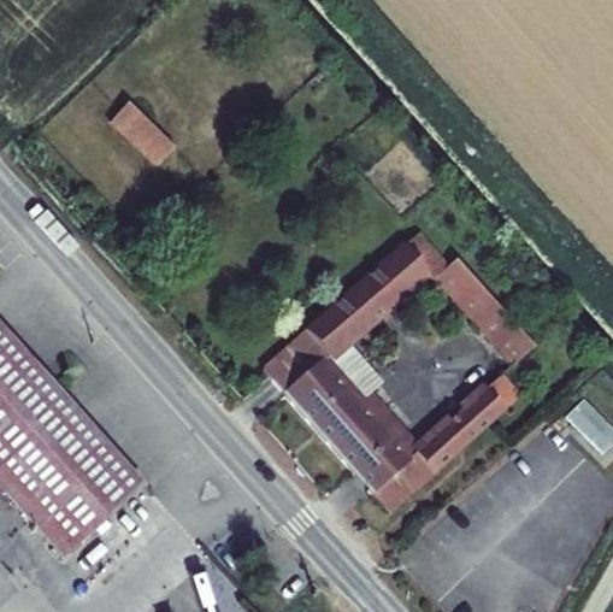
[(157,165),(176,145),(130,101),(110,121),(157,165)]
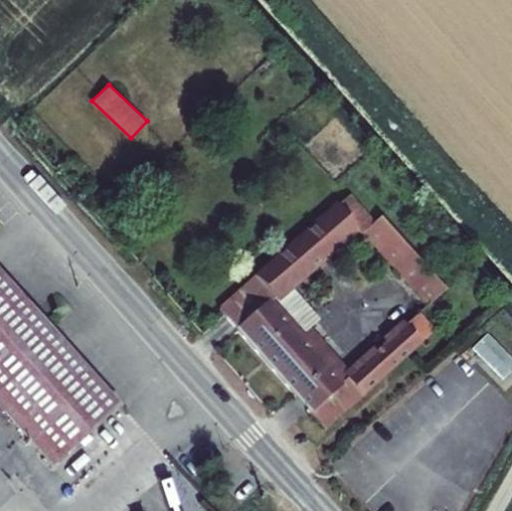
[(221,307),(226,312),(326,426),(437,330),(420,311),(345,377),(275,296),(353,227),(361,236),(368,230),(431,301),(448,287),(382,215),(375,221),(350,194),(221,307)]
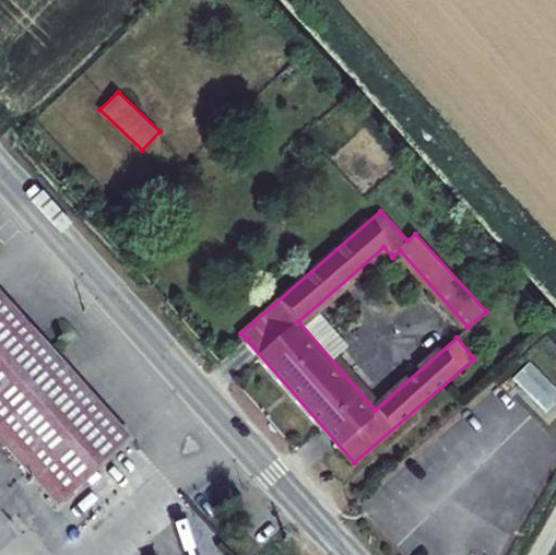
[(0,294),(0,437),(59,503),(129,439),(0,294)]
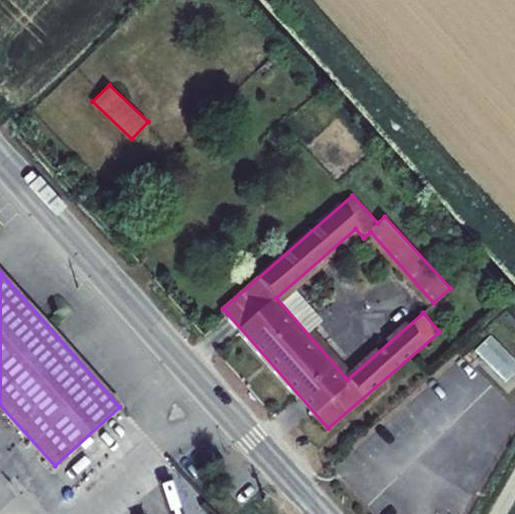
[(476,349),(508,379),(514,372),(514,357),(489,335),(476,349)]
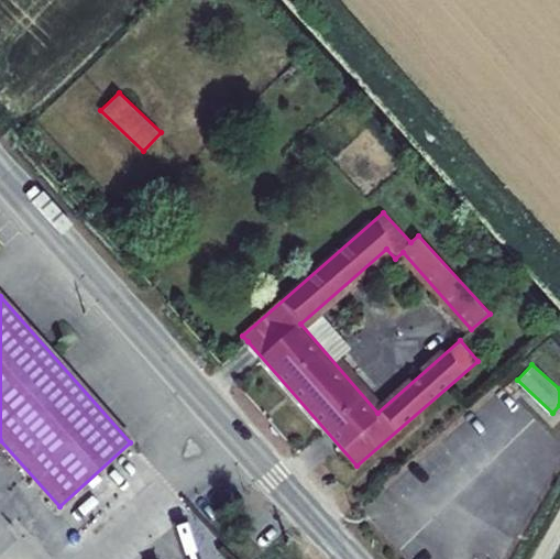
[(165,558),(198,558),(189,526),(158,534),(165,558)]
